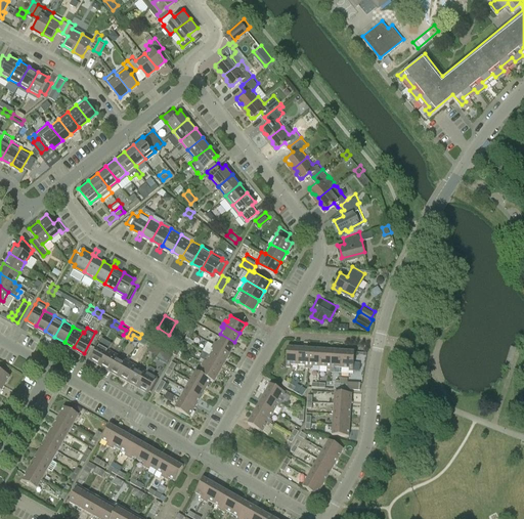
[(234,342),(220,334),(217,340),(215,338),(213,341),(229,351),(234,342)]
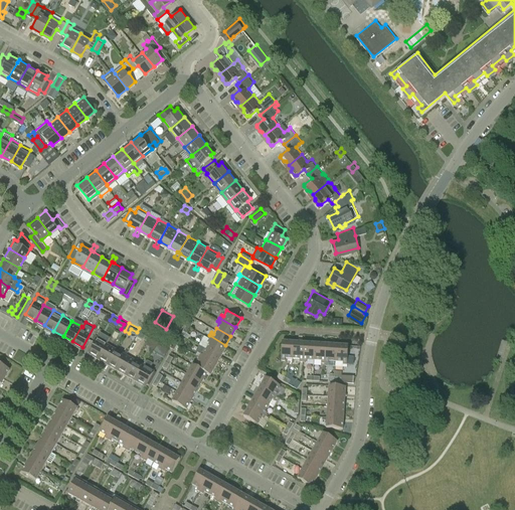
[(98,356),(107,340),(97,335),(89,350),(98,356)]
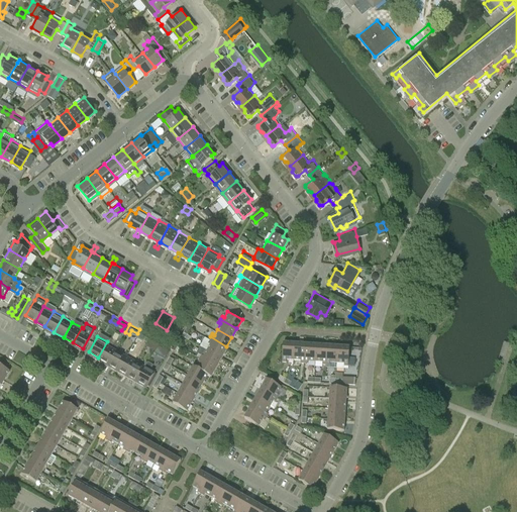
[(226,346),(210,336),(208,340),(210,341),(207,347),(221,355),(226,346)]
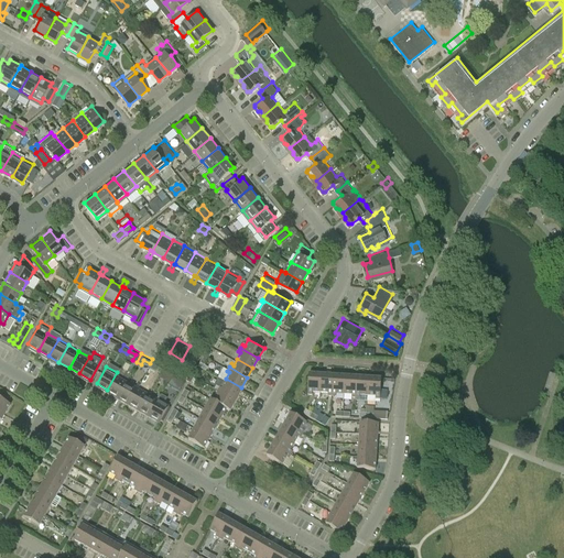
[(121,371),(119,370),(117,373),(117,372),(107,390),(118,395),(127,379),(119,373),(121,371)]
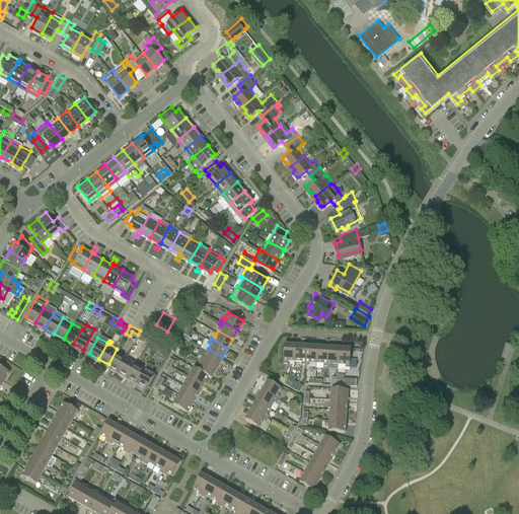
[(295,358),(296,341),(284,341),(283,359),(287,360),(287,357),(295,358)]
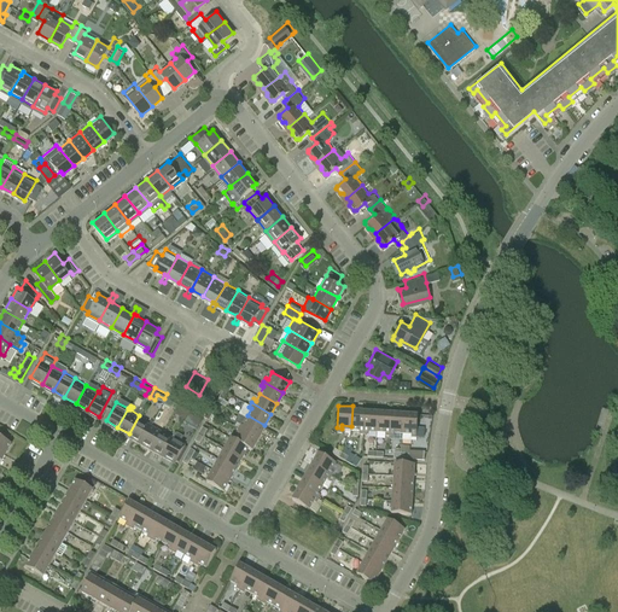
[(363,430),(365,407),(353,406),(351,426),(360,426),(360,430),(363,430)]
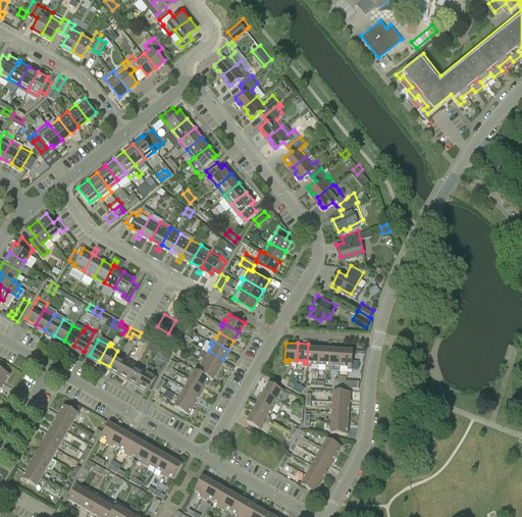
[(318,361),(319,345),(308,344),(307,363),(311,363),(311,361),(318,361)]
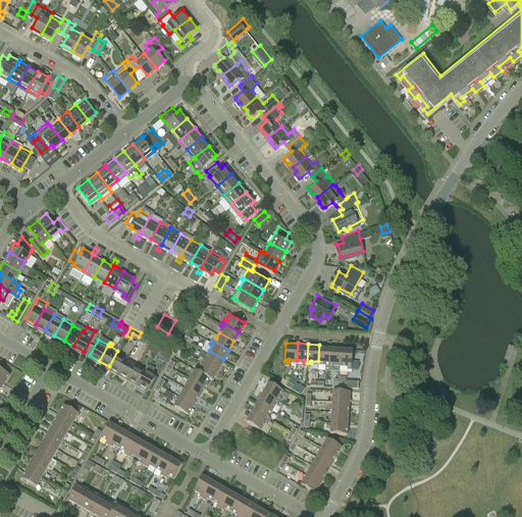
[(329,364),(330,346),(319,345),(318,361),(325,362),(325,364),(329,364)]
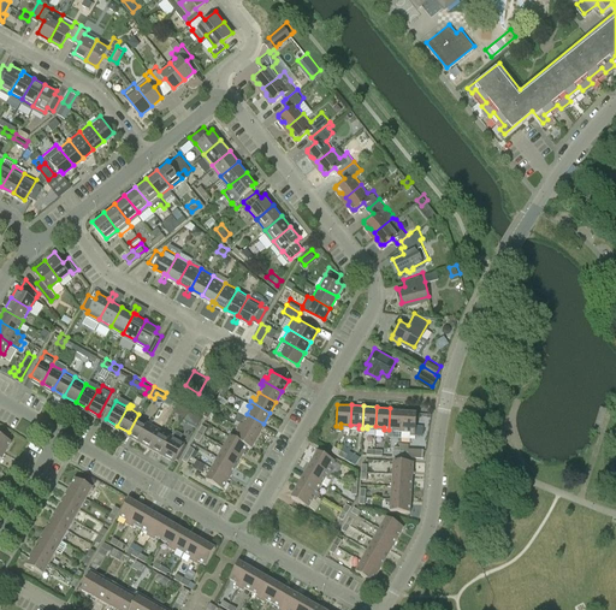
[(402,428),(403,408),(390,408),(389,430),(392,430),(394,427),(402,428)]
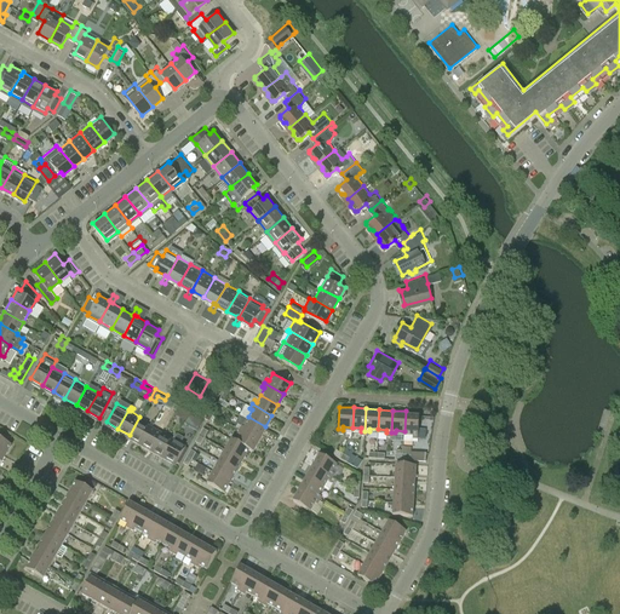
[(406,411),(405,431),(413,431),(413,434),(418,435),(419,412),(406,411)]
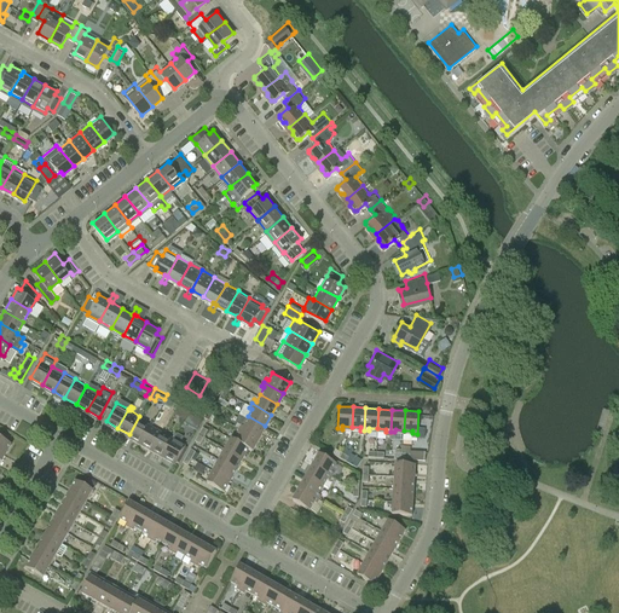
[(154,418),(151,417),(149,421),(139,416),(129,434),(140,440),(151,422),(154,418)]
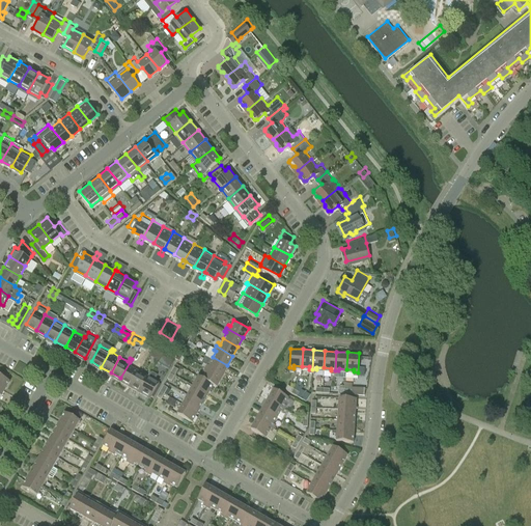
[(227,365),(213,357),(210,362),(207,361),(205,364),(222,375),(227,365)]
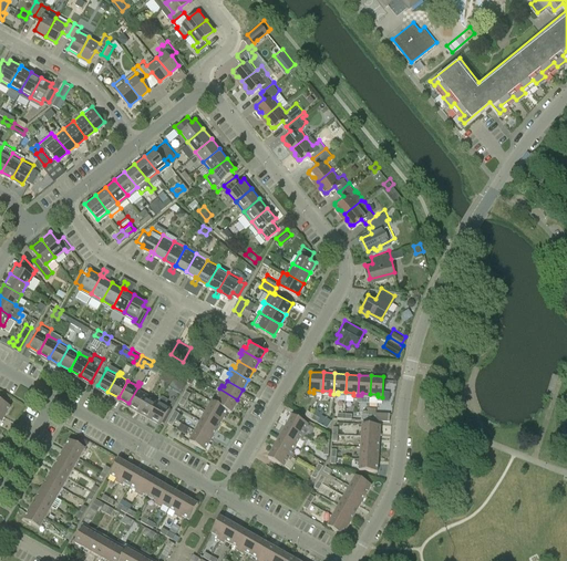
[(148,392),(138,386),(129,403),(140,409),(148,392)]
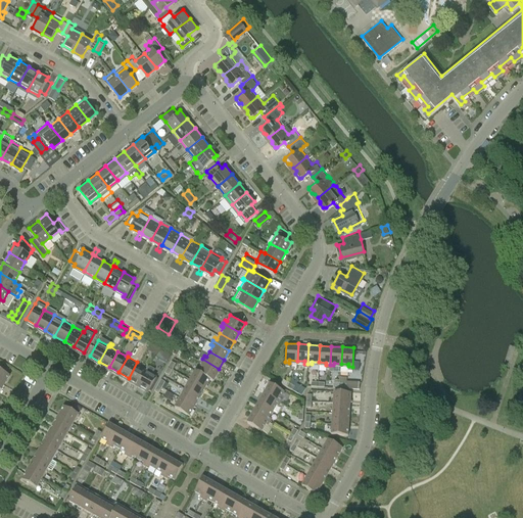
[(219,369),(202,359),(200,362),(202,363),(199,369),(196,367),(195,367),(214,377),(219,369)]
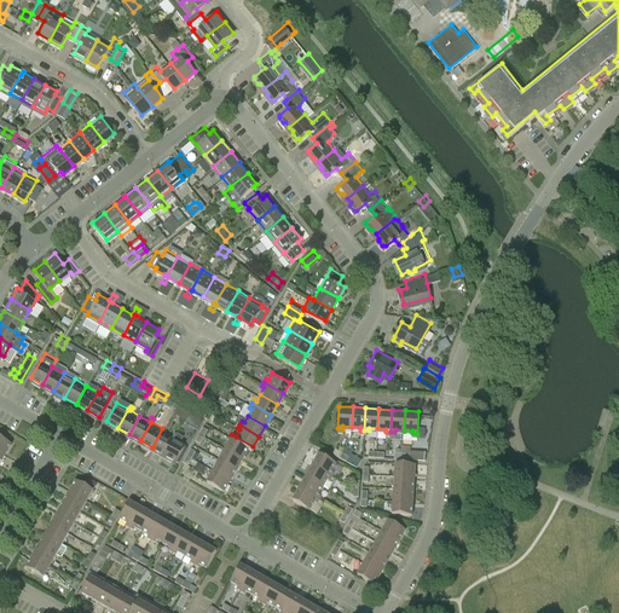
[(162,428),(152,447),(163,454),(174,435),(162,428)]
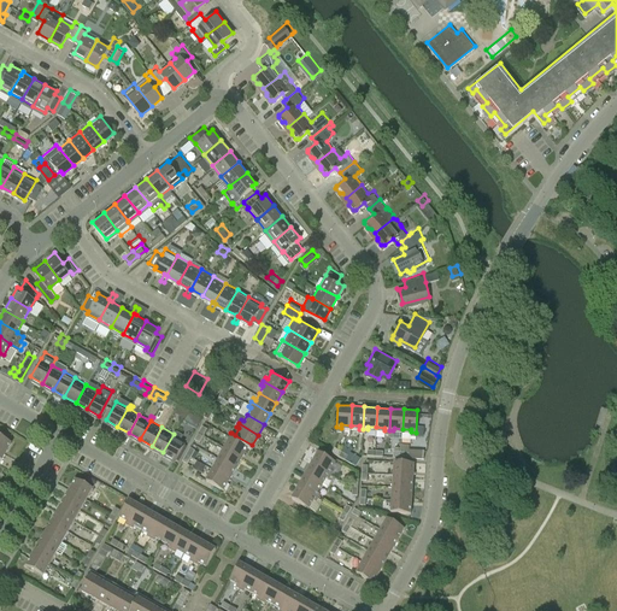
[(182,432),(176,428),(174,434),(163,452),(175,459),(184,440),(180,438),(182,432)]
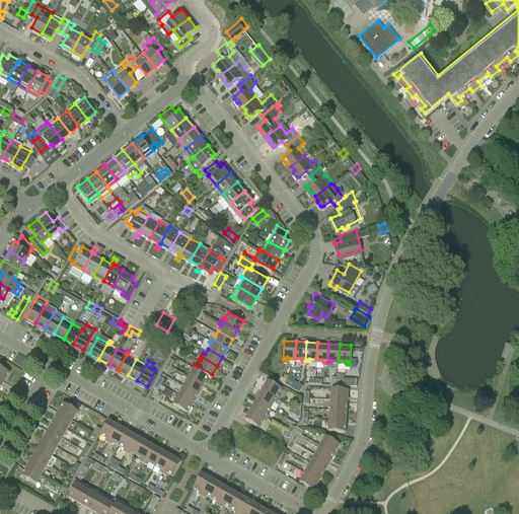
[(0,375),(4,378),(9,369),(0,363),(0,375)]
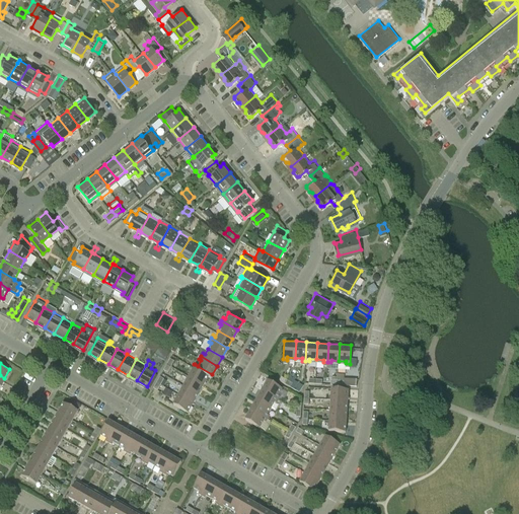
[(212,374),(194,364),(189,373),(204,381),(208,373),(212,375),(212,374)]
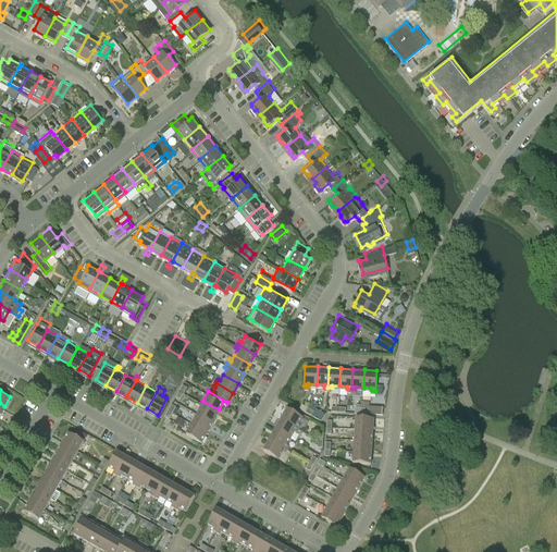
[(219,409),(202,401),(197,411),(213,419),(219,409)]
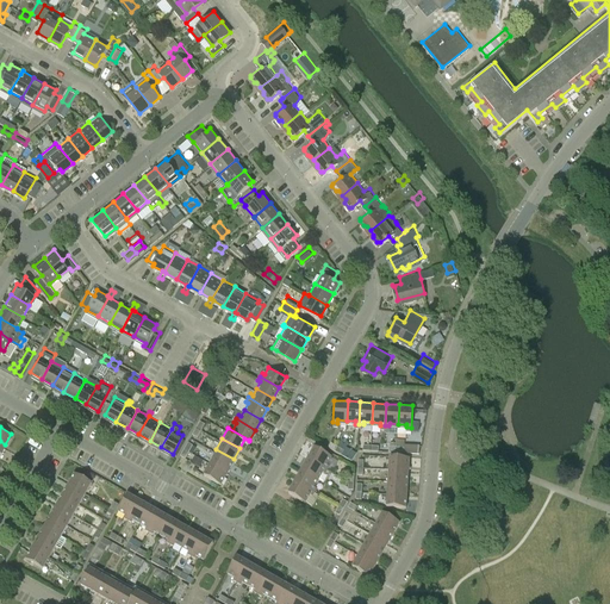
[(404,449),(417,449),(418,449),(419,441),(404,440),(404,443),(404,449)]
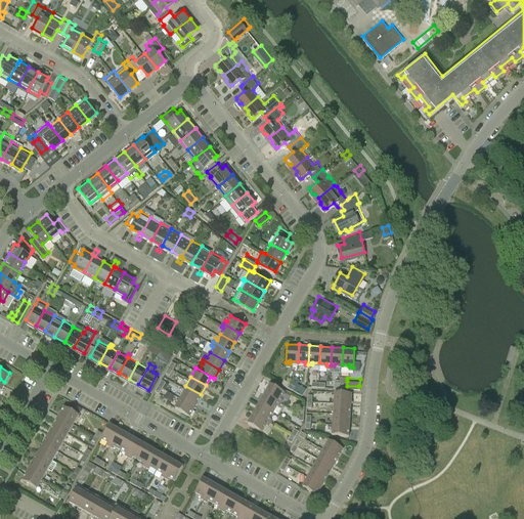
[(264,390),(281,400),(282,397),(280,395),(285,389),(270,381),(264,390)]
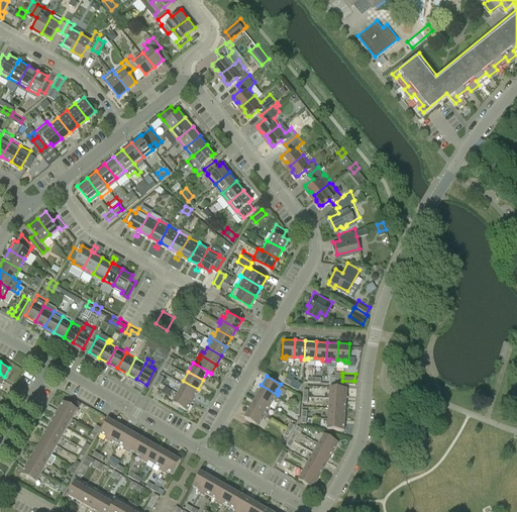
[(198,389),(183,381),(178,390),(192,398),(198,389)]
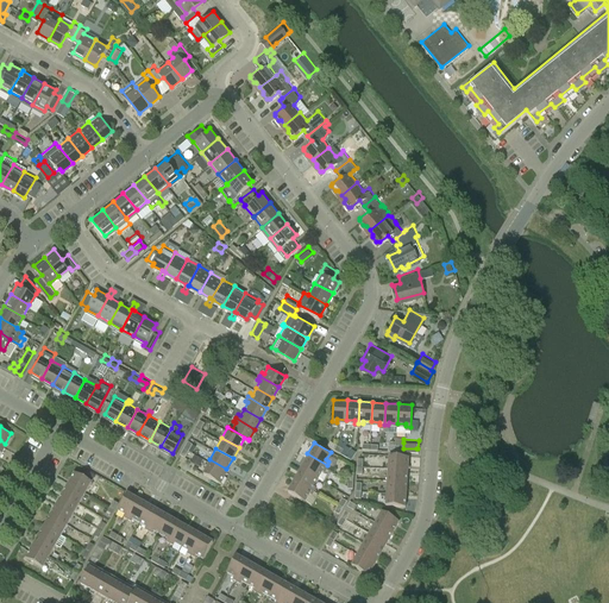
[(202,454),(195,451),(192,458),(199,462),(202,454)]
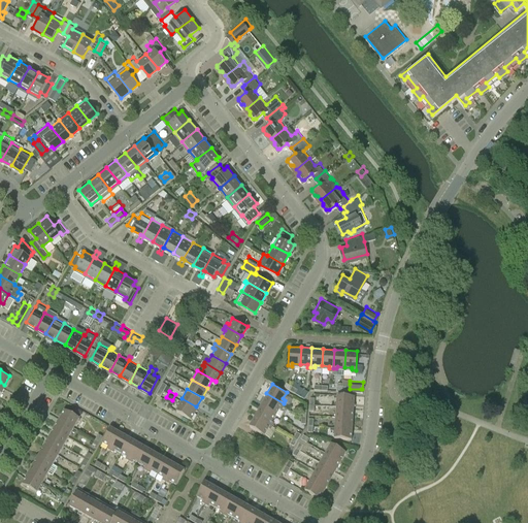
[(336,402),(354,404),(354,393),(337,392),(336,402)]
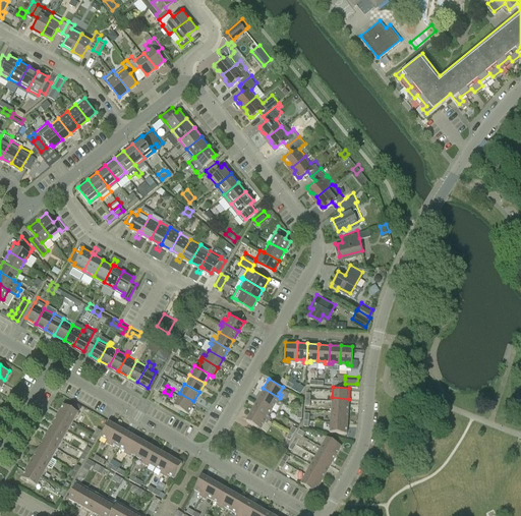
[(257,398),(272,406),(276,400),(278,401),(280,398),(263,388),(257,398)]
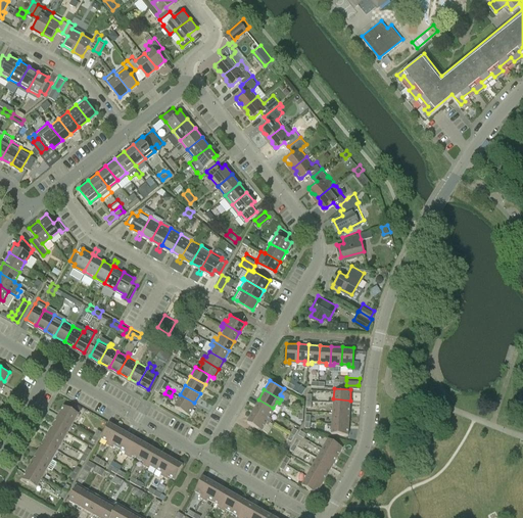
[(194,403),(180,394),(175,404),(189,412),(194,403)]
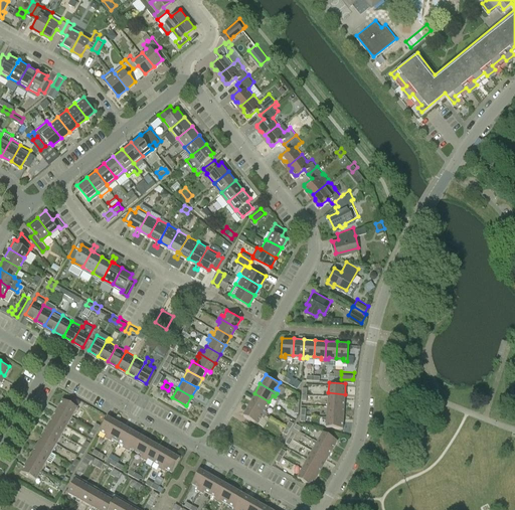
[(328,403),(344,404),(345,394),(328,392),(328,403)]
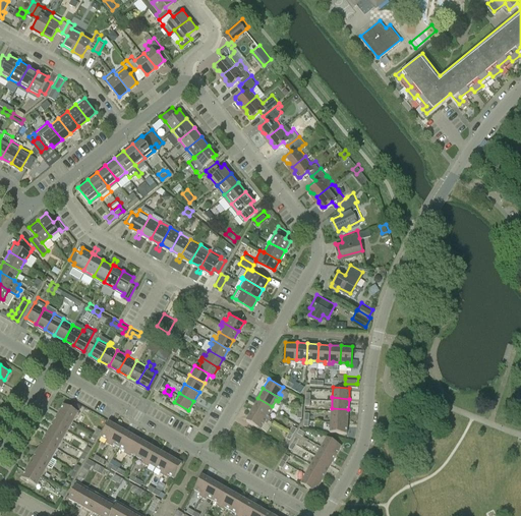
[(252,407),(269,417),(271,413),(269,412),(272,406),(257,398),(252,407)]
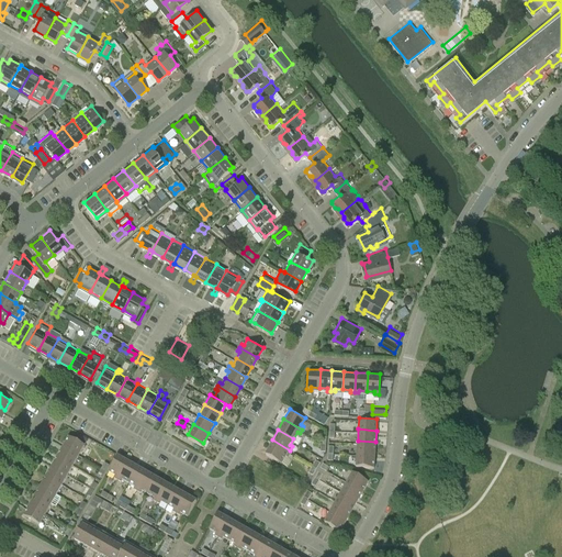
[(88,435),(82,432),(79,437),(85,441),(88,435)]
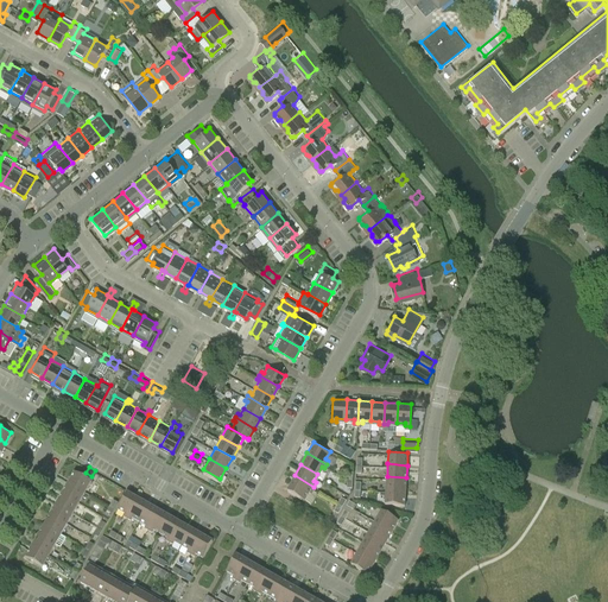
[(68,479),(84,488),(92,477),(74,468),(68,479)]
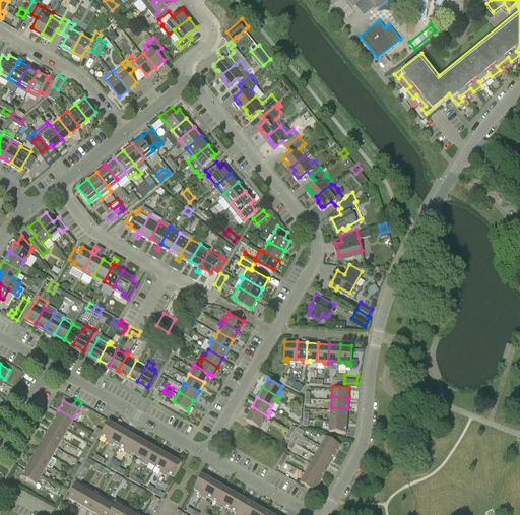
[(265,428),(271,419),(268,416),(252,406),(246,416),(265,428)]
